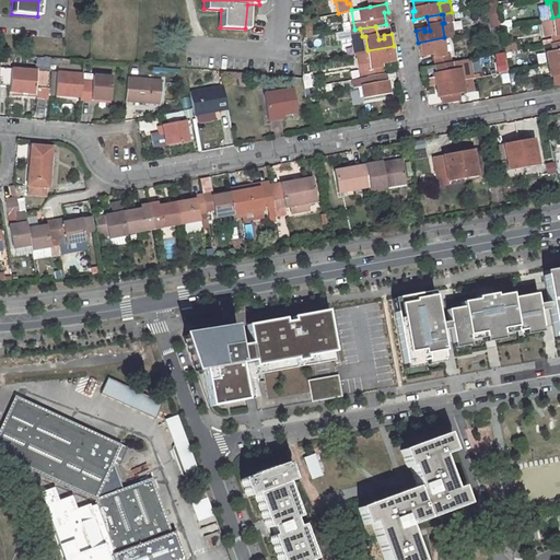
[(444,37),(418,43),(420,55),(429,54),(429,50),(433,49),(436,62),(452,60),(451,53),(447,54),(444,37)]
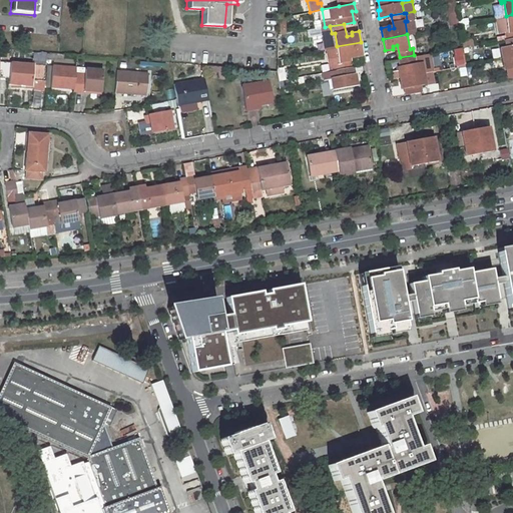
[(512,36),(507,37),(505,38),(507,44),(501,45),(503,56),(512,53),(512,36)]
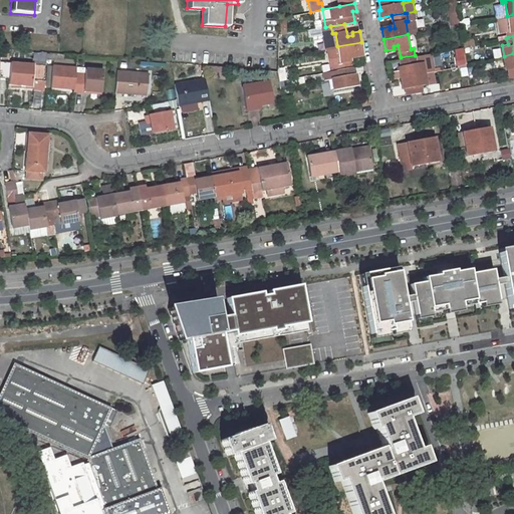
[(466,48),(476,45),(474,39),(464,41),(466,48)]
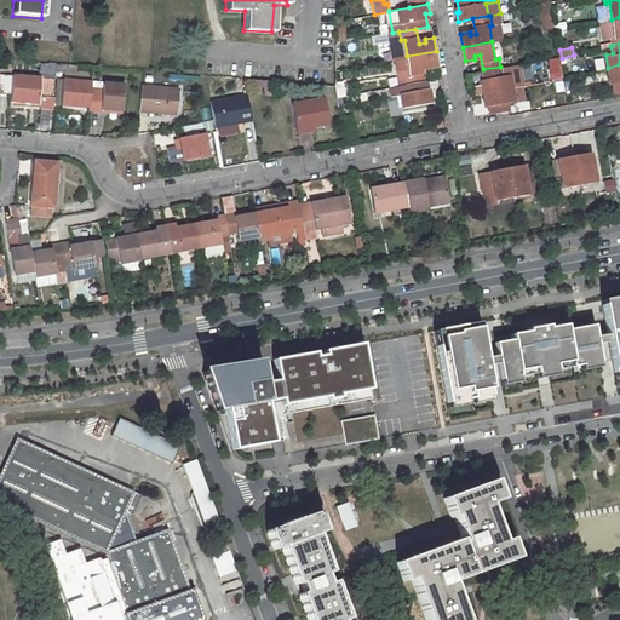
[(436,51),(407,56),(409,73),(407,74),(408,82),(425,80),(423,64),(430,63),(430,67),(438,64),(436,51)]
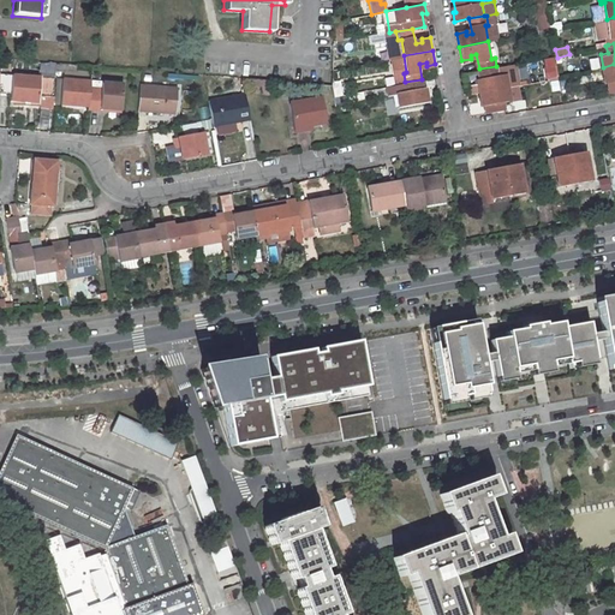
[(544,59),(545,81),(559,79),(557,58),(544,59)]
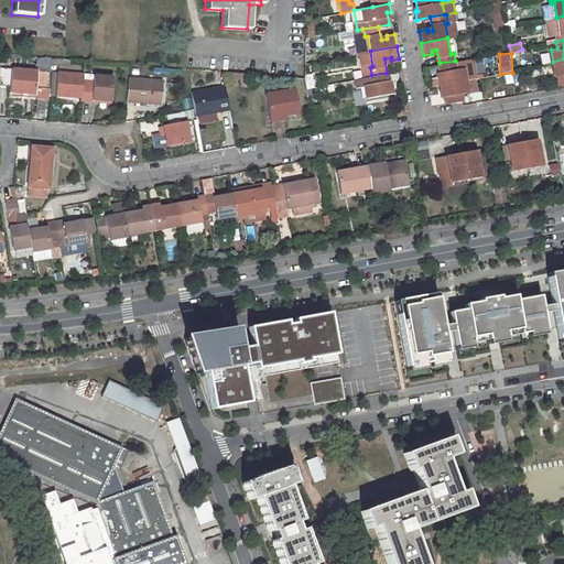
[(563,78),(563,58),(553,62),(555,74),(562,73),(563,79),(563,78)]
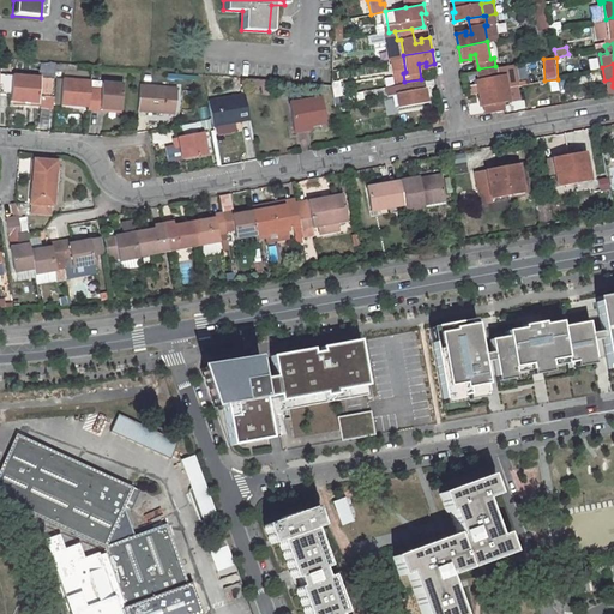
[(481,82),(477,83),(479,90),(507,84),(505,72),(499,72),(498,65),(495,66),(479,68),(481,82)]
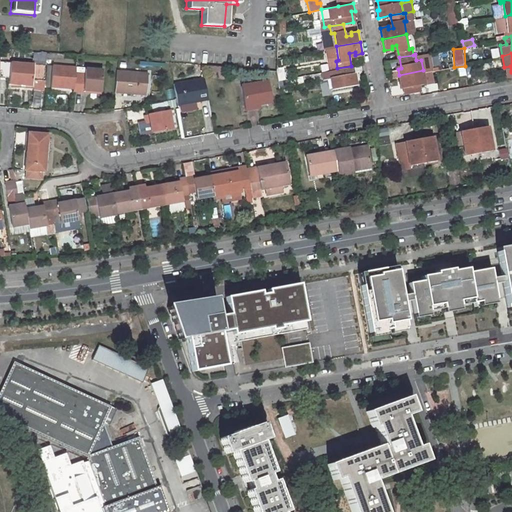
[(12,62),(0,60),(0,78),(10,79),(12,62)]
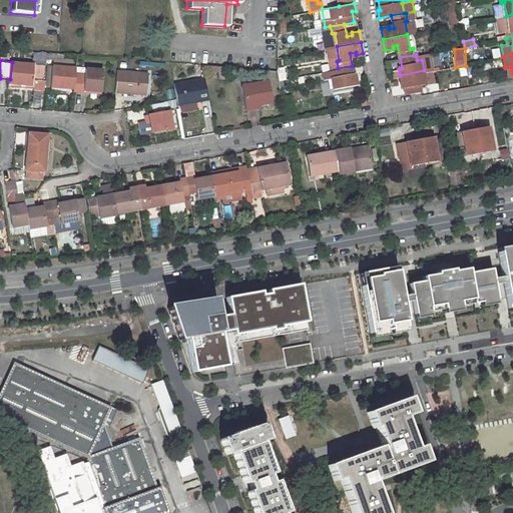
[(32,85),(32,80),(44,81),(46,65),(12,62),(10,79),(10,84),(21,85),(32,85)]
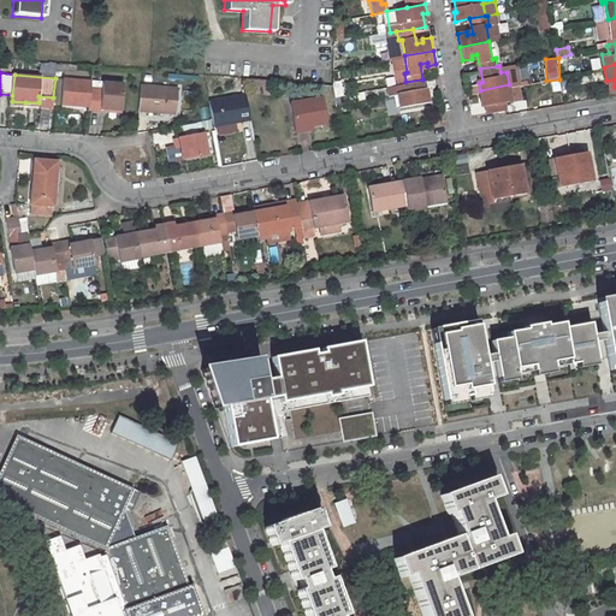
[(90,88),(92,81),(63,78),(60,104),(72,106),(89,107),(90,88)]
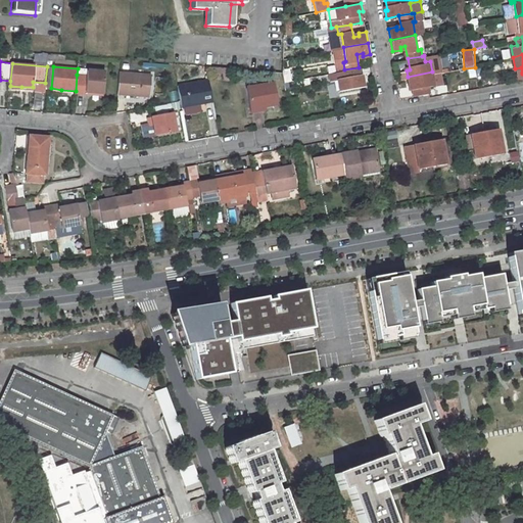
[(344,78),(338,79),(340,90),(365,85),(364,77),(361,78),(359,67),(344,69),(343,70),(344,78)]
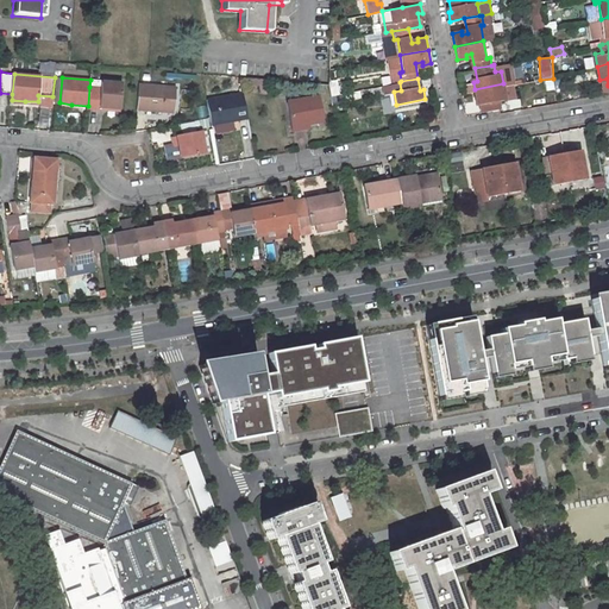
[(102,88),(89,87),(88,106),(88,108),(101,110),(101,107),(121,108),(124,83),(102,82),(102,88)]
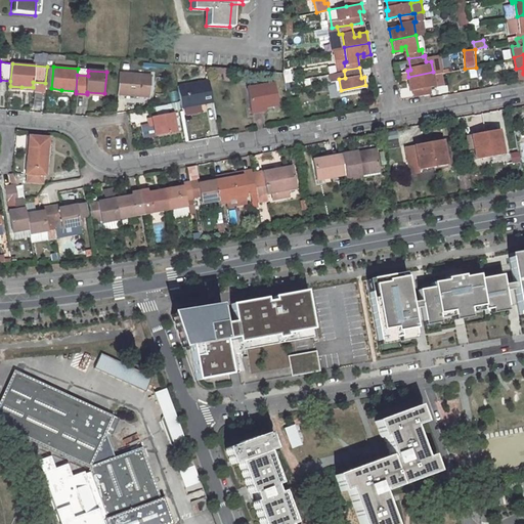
[(444,82),(442,71),(433,72),(435,84),(444,82)]
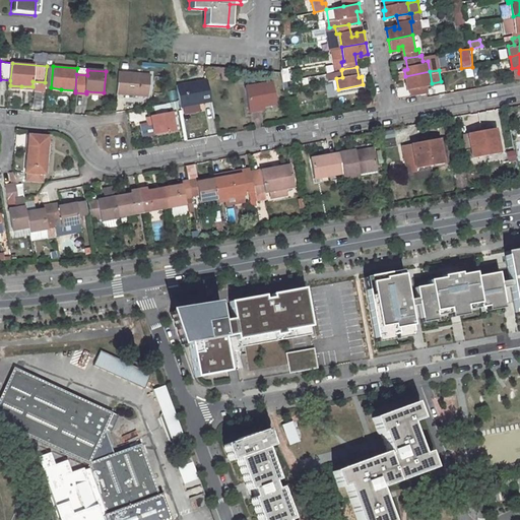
[(430,71),(405,76),(406,84),(409,83),(411,94),(427,91),(426,84),(432,83),(430,71)]
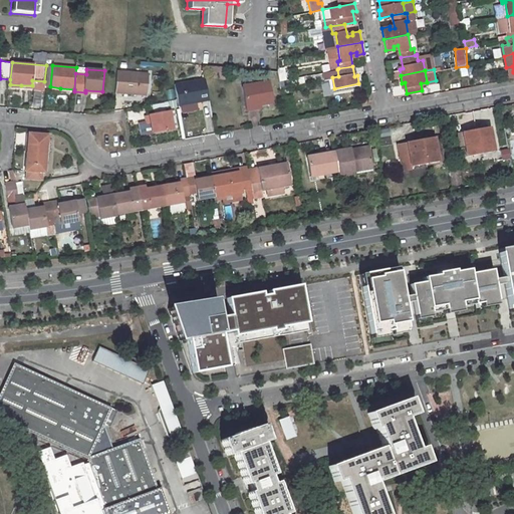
[(147,96),(149,74),(118,71),(116,94),(147,96)]
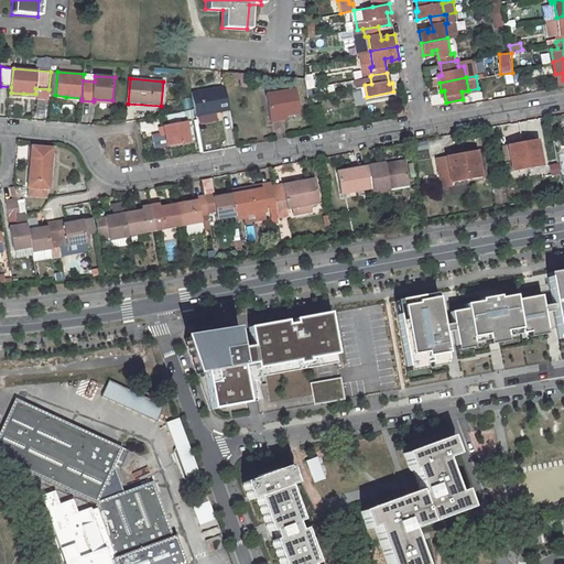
[(225,86),(192,91),(196,116),(229,110),(225,86)]
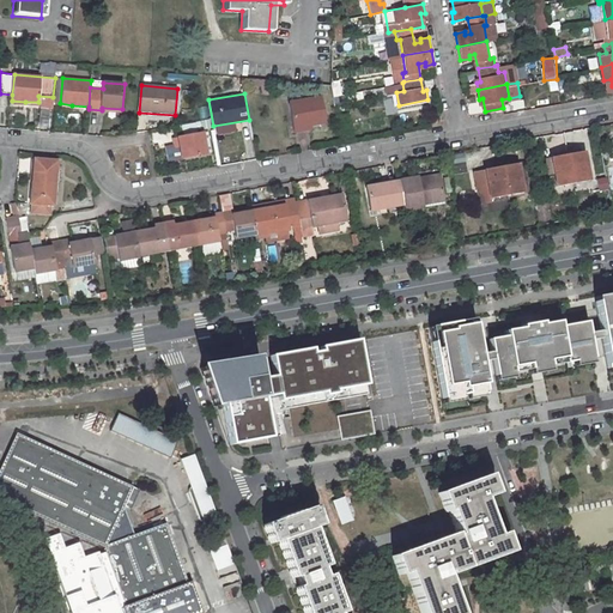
[(320,97),(289,103),(293,128),(310,125),(325,121),(320,97)]
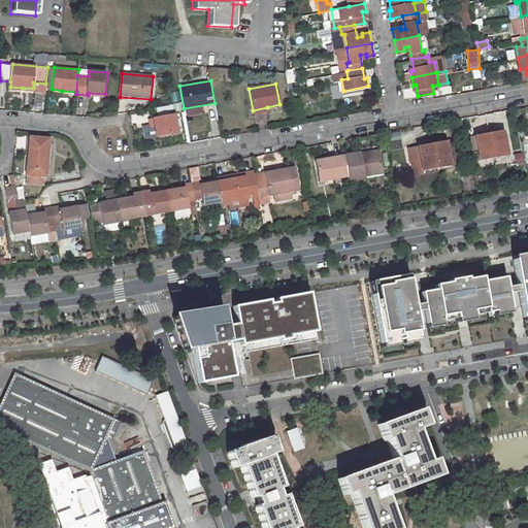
[(176,131),(173,112),(149,118),(151,126),(155,126),(157,134),(176,131)]
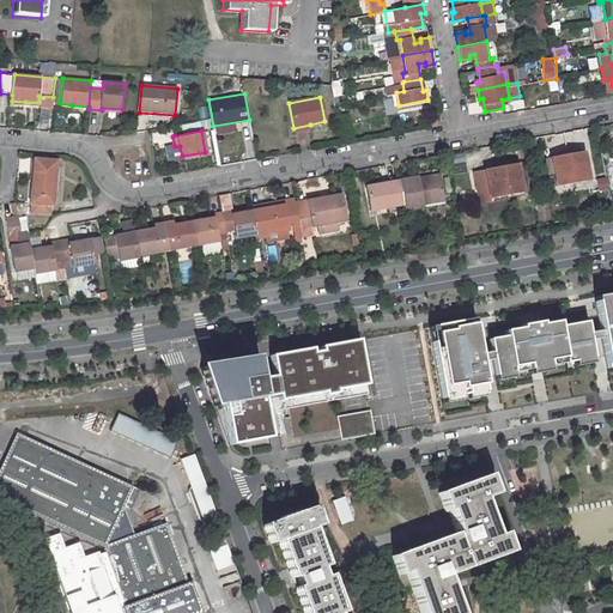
[(576,151),(566,153),(572,184),(589,181),(583,152),(576,153),(576,151)]
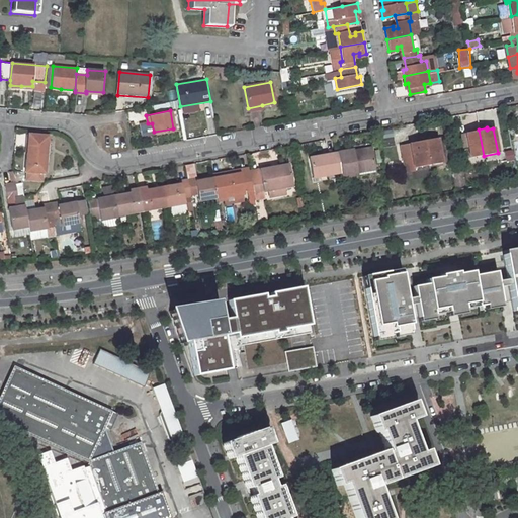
[(472,133),(465,134),(469,158),(484,156),(479,130),(472,131),(472,133)]
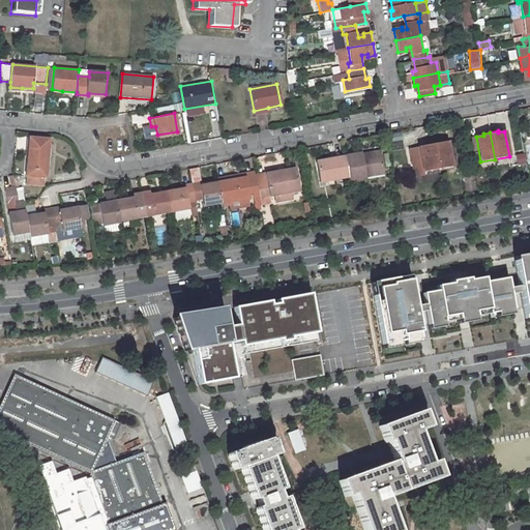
[(394,134),(393,147),(404,147),(404,134),(394,134)]
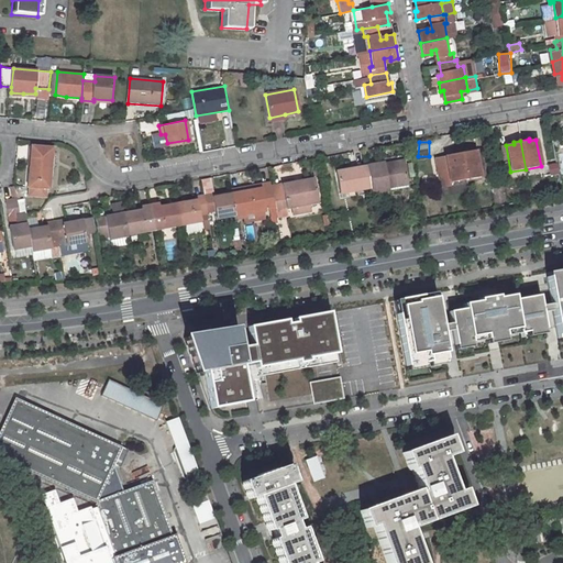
[(48,189),(52,147),(30,146),(28,187),(48,189)]
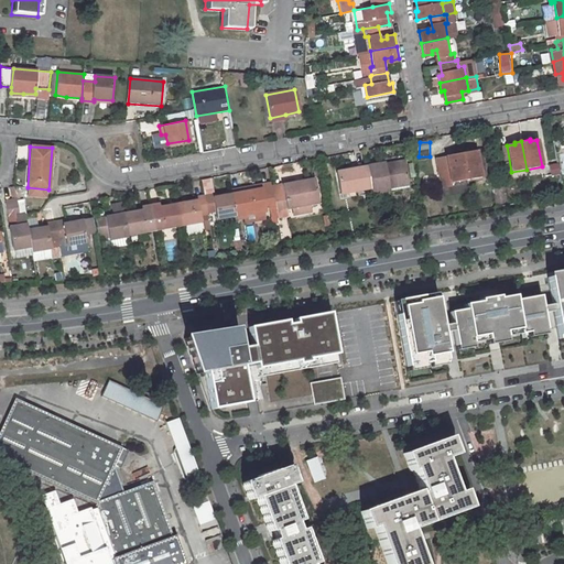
[(487,177),(481,150),(475,151),(480,179),(487,177)]
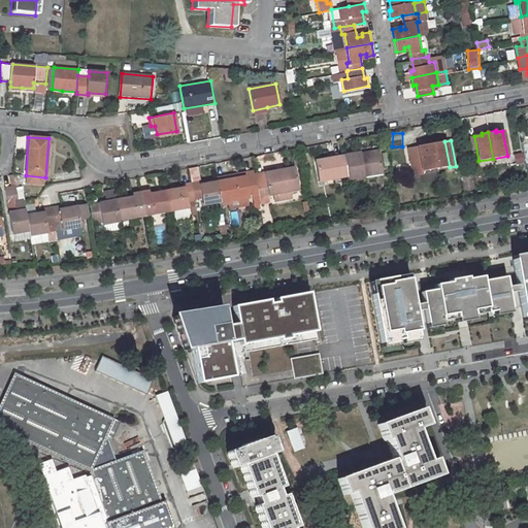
[(437,141),(431,142),(436,170),(450,167),(444,141),(438,143),(437,141)]
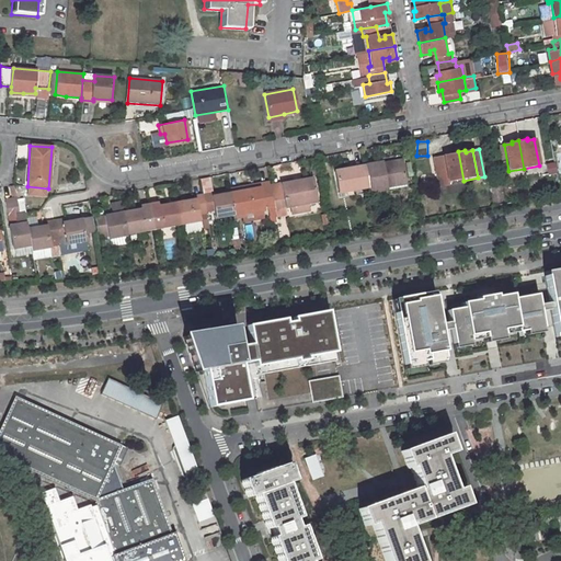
[(464,181),(458,151),(450,152),(450,155),(443,157),(445,165),(446,172),(436,174),(438,189),(448,187),(448,192),(465,189),(464,181)]
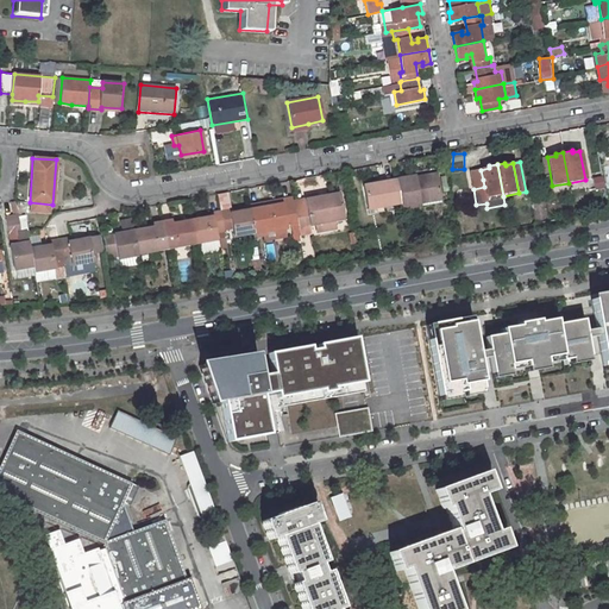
[(416,177),(397,181),(401,205),(402,209),(421,206),(420,200),(440,195),(438,176),(416,179),(416,177)]
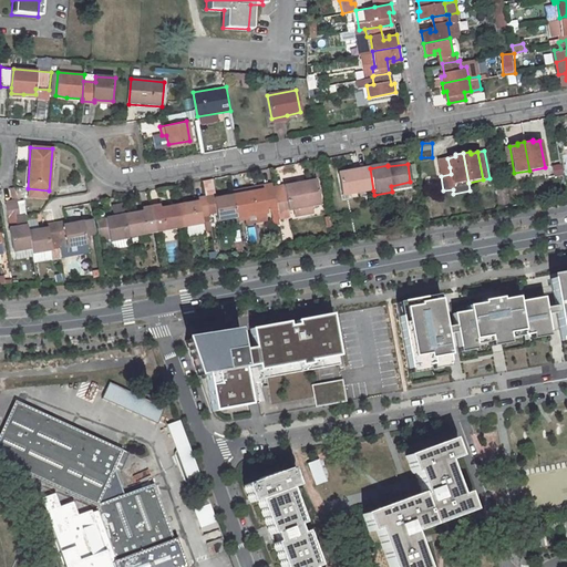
[(563,176),(560,165),(553,166),(555,177),(563,176)]
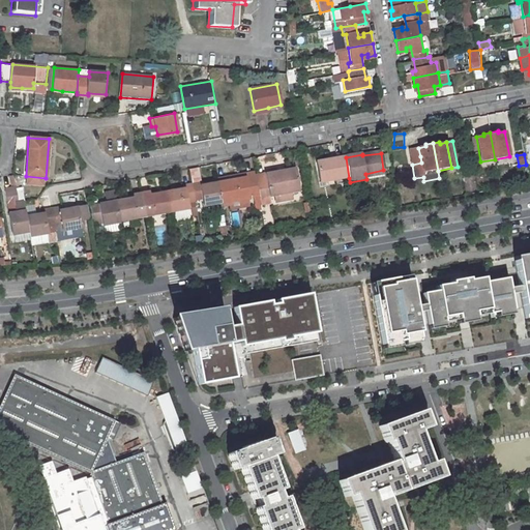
[(346,157),(317,163),(321,182),(334,180),(349,178),(346,157)]
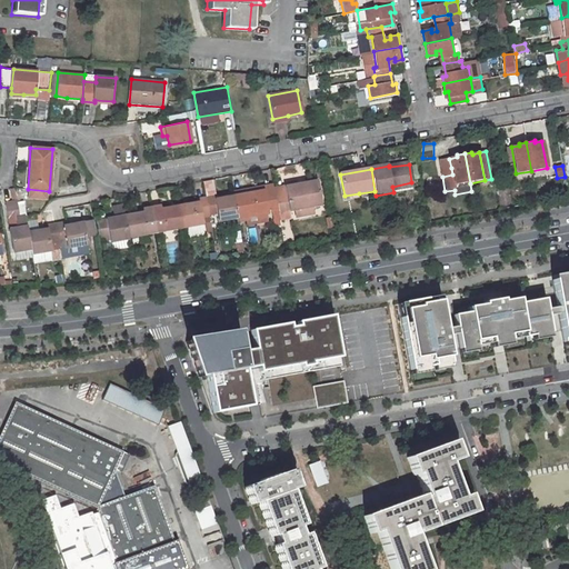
[(301,183),(275,189),(278,209),(279,213),(296,210),(312,208),(322,206),(318,183),(302,186),(301,183)]
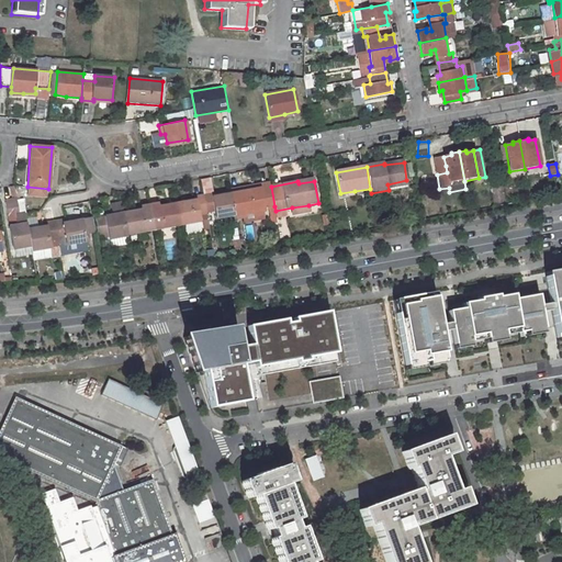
[(236,216),(236,217),(243,216),(263,212),(263,209),(270,208),(274,206),(271,187),(271,183),(259,186),(260,191),(244,193),(243,189),(231,191),(232,194),(236,216)]
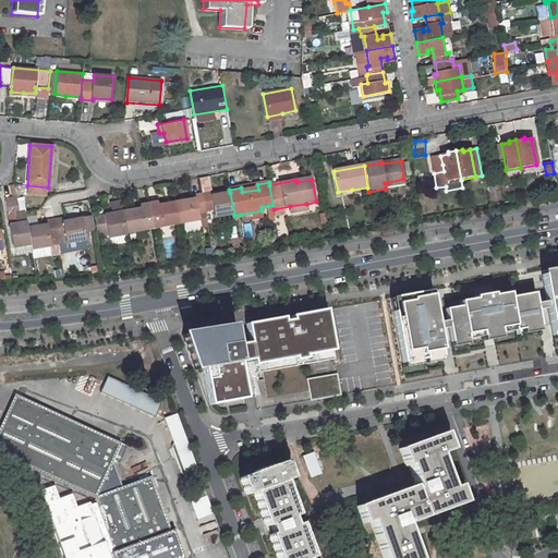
[(211,194),(203,195),(206,211),(214,210),(215,218),(234,215),(230,193),(213,196),(211,194)]
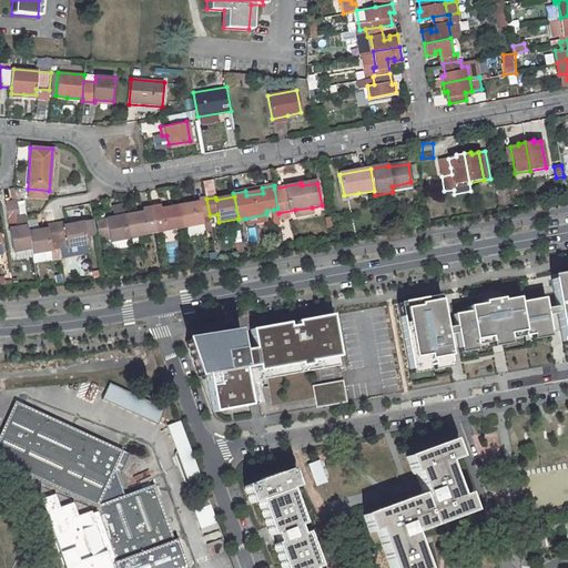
[(198,204),(181,206),(162,211),(161,206),(152,209),(143,210),(143,213),(125,216),(130,239),(182,230),(203,225),(201,216),(210,215),(206,199),(198,200),(198,204)]
